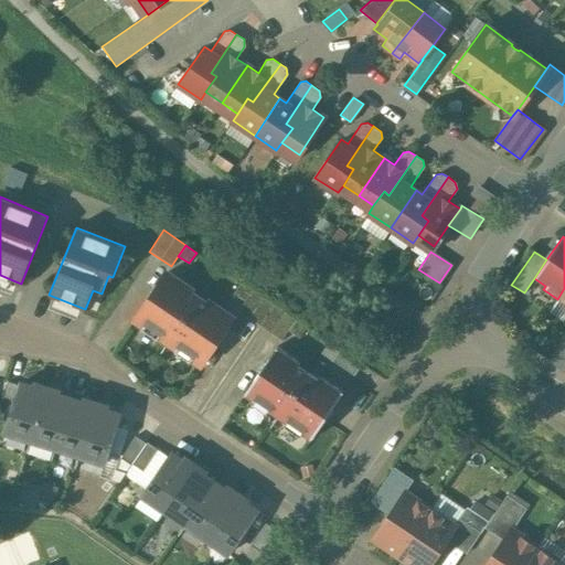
[(190,288),(167,272),(134,320),(142,326),(141,329),(157,339),(158,337),(167,342),(198,298),(188,291),(190,288)]
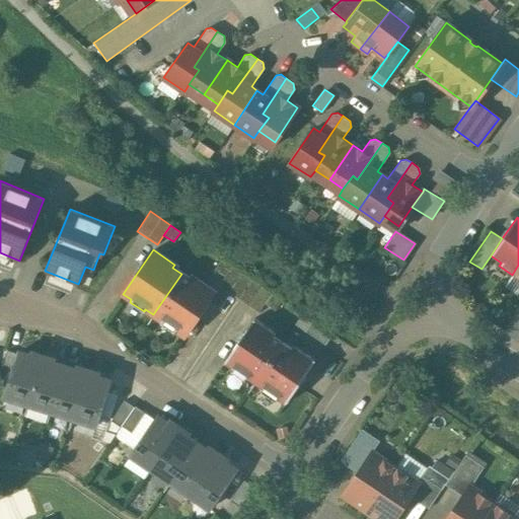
[(231,267),(221,260),(214,269),(224,276),(231,267)]
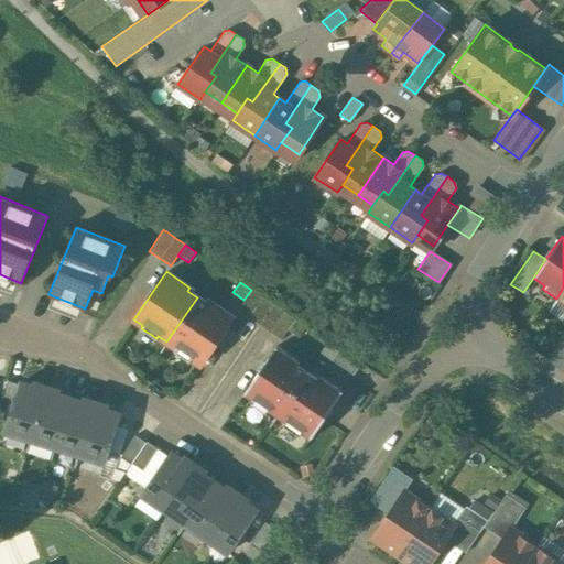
[(207,304),(197,297),(166,342),(175,348),(173,350),(188,361),(191,358),(199,365),(232,316),(208,301),(207,304)]
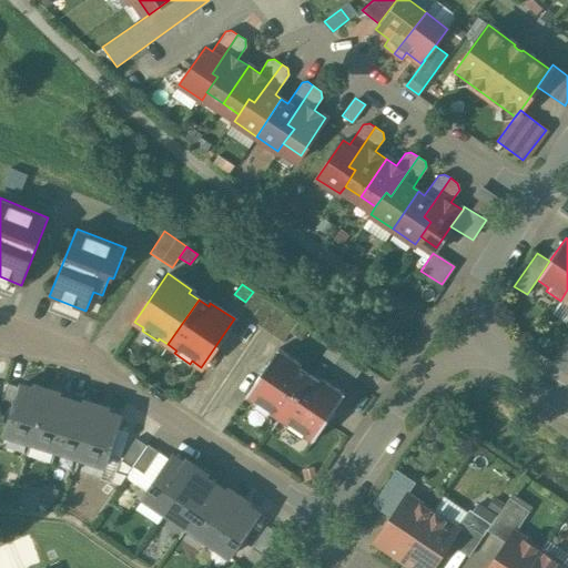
[(296,321),(290,332),(301,340),(307,328),(296,321)]
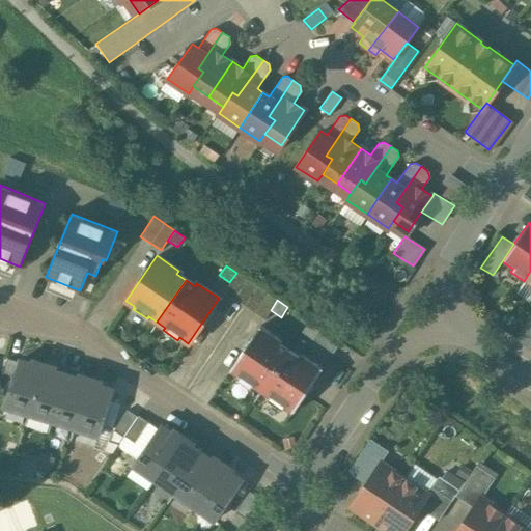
[(530,342),(530,313),(514,339),(528,347),(530,342)]
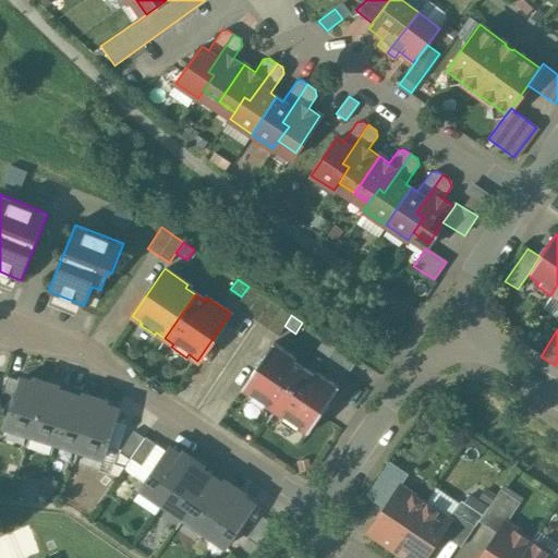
[(336,346),(324,338),(317,349),(328,356),(336,346)]
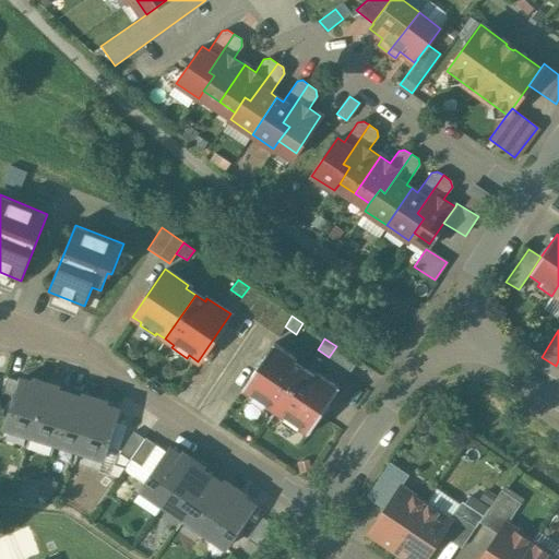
[(273,343),(240,390),(250,396),(248,399),(263,409),(265,406),(274,413),(304,368),(294,361),(296,358),(273,343)]
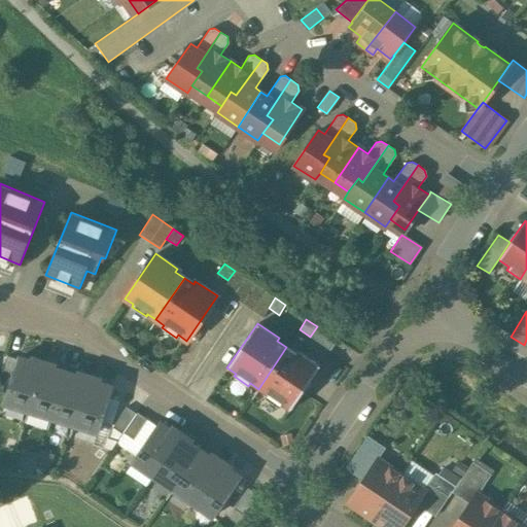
[(337,340),(317,326),(310,337),(329,350),(337,340)]
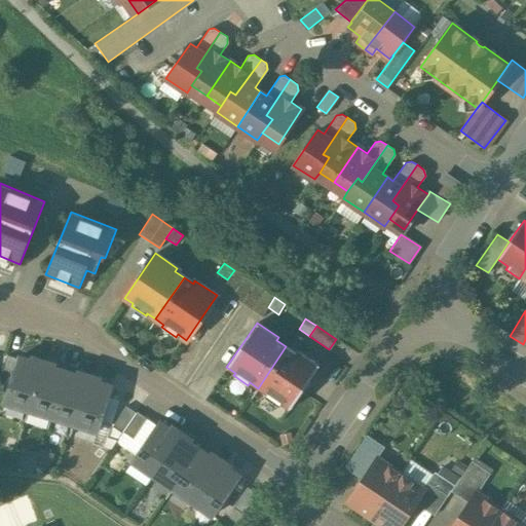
[(286,346),(258,388),(265,393),(264,397),(278,406),(279,403),(289,409),(318,365),(297,349),(295,352),(286,346)]
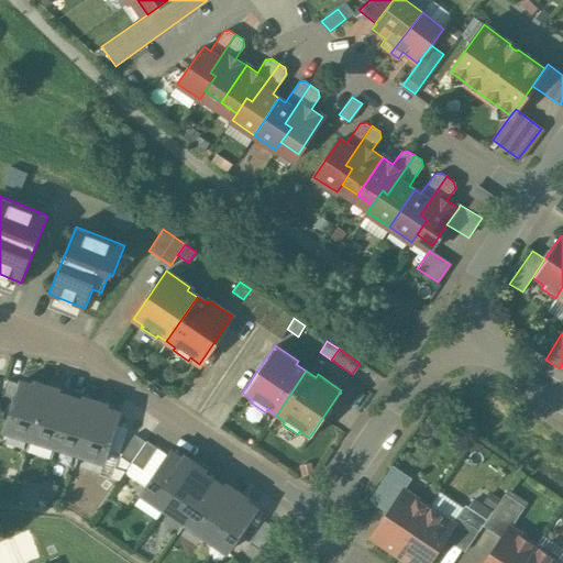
[(19,384),(7,379),(0,400),(0,405),(11,409),(19,384)]
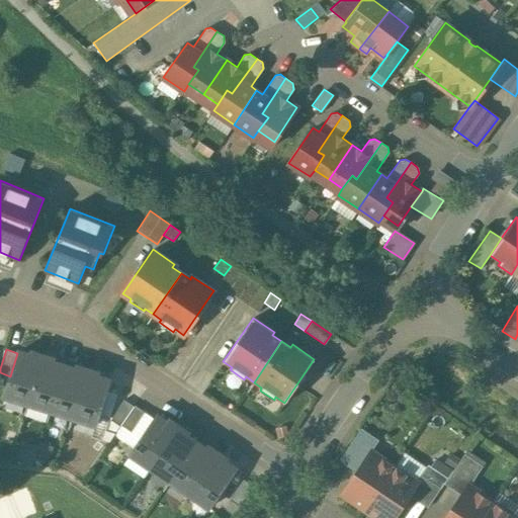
[(30,354),(18,350),(10,376),(4,397),(27,404),(42,355),(31,352),(30,354)]
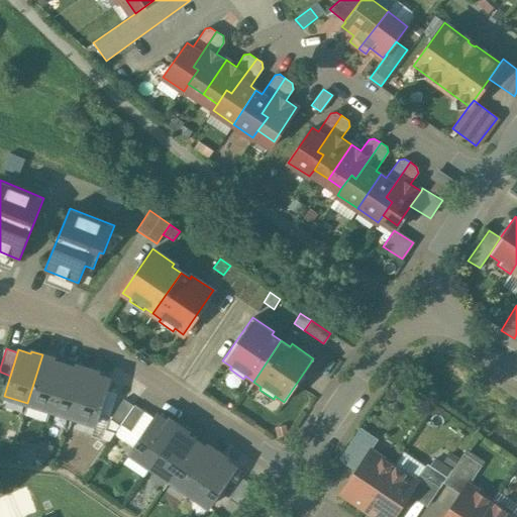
[(42,354),(27,403),(49,410),(64,364),(53,360),(53,357),(42,354)]
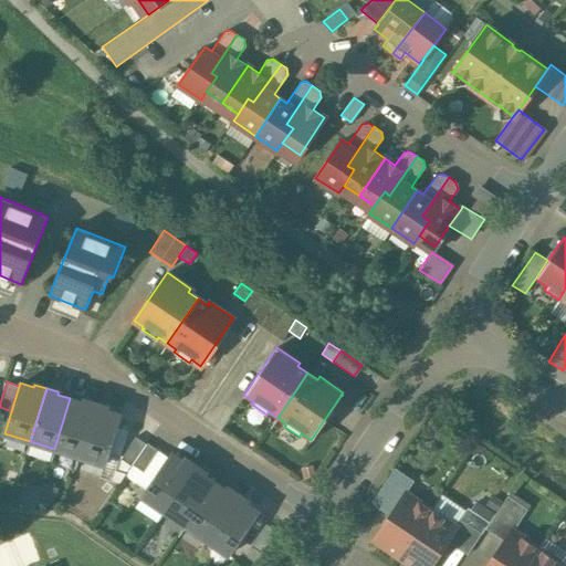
[(82,402),(70,398),(54,449),(77,457),(94,404),(83,399),(82,402)]
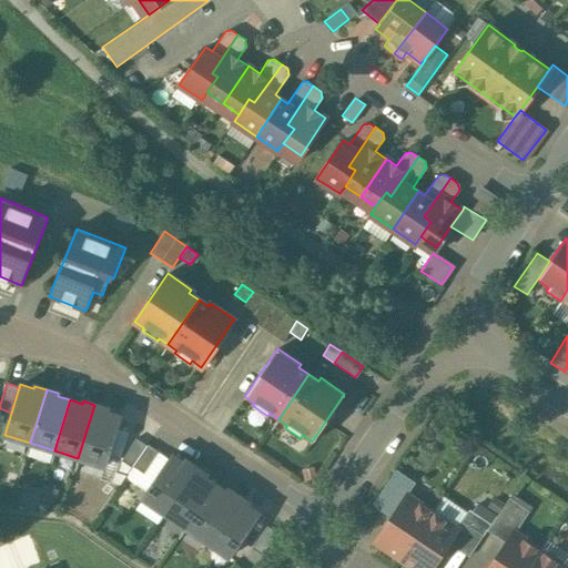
[(107,408),(94,405),(78,458),(103,466),(120,415),(105,412),(107,408)]
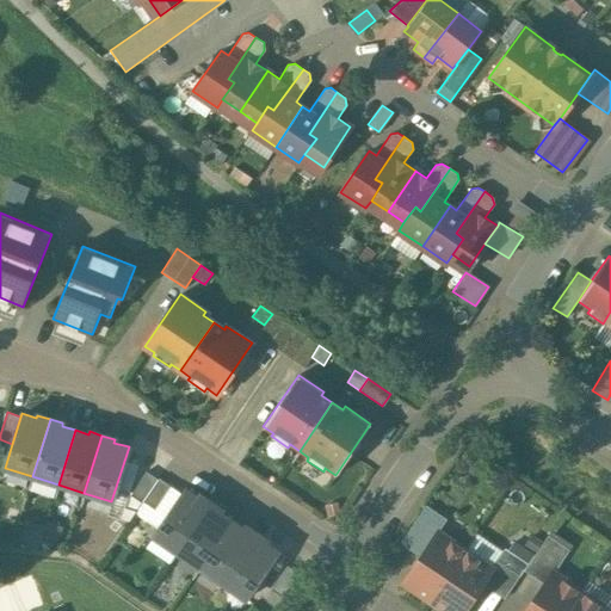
[(147,469),(131,493),(142,501),(158,477),(147,469)]
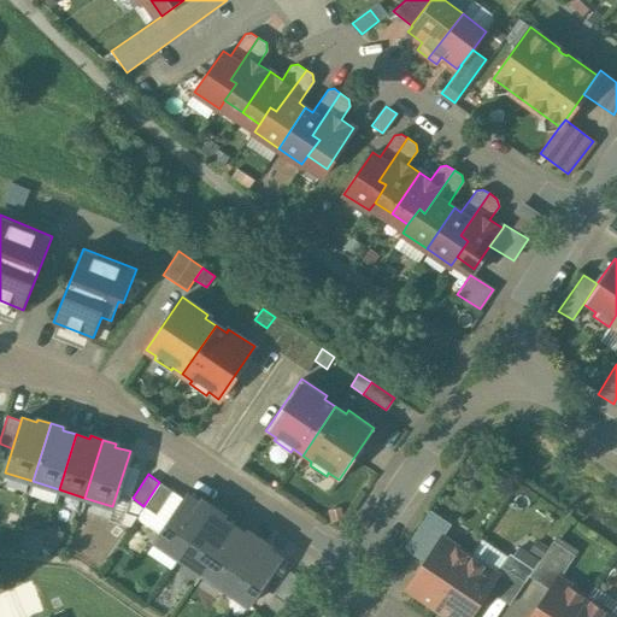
[(162,482),(145,506),(156,515),(172,491),(162,482)]
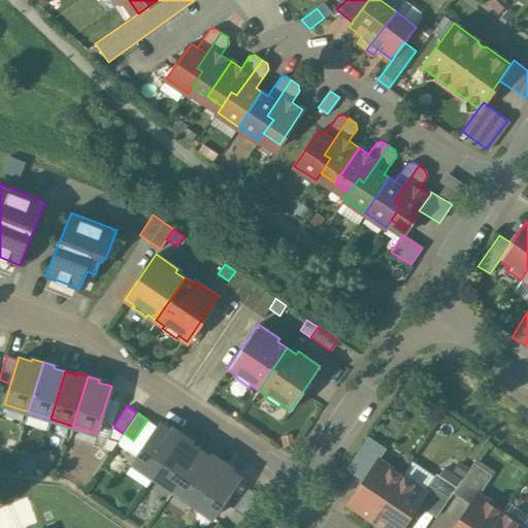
[(133,463),(154,477),(183,434),(177,431),(176,433),(172,430),(161,423),(133,463)]
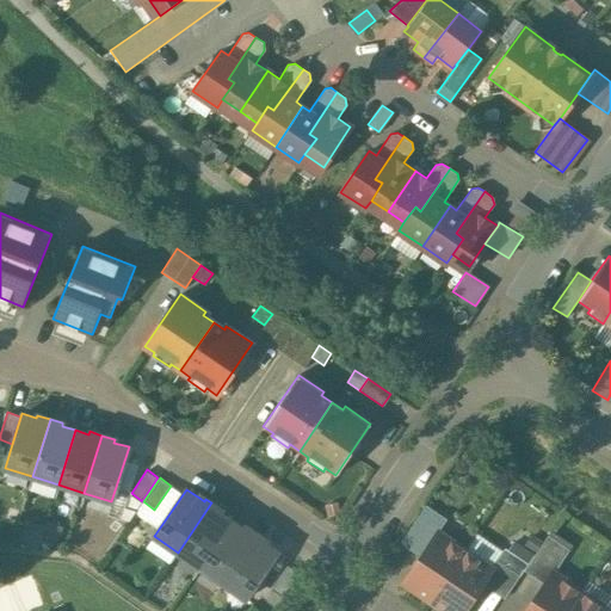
[(140,503),(129,497),(123,506),(133,513),(140,503)]
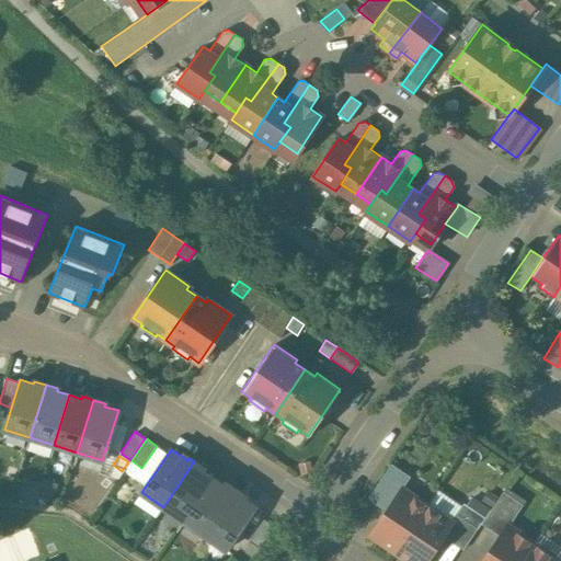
[(163,507),(183,521),(214,478),(203,471),(198,468),(199,466),(194,461),(163,507)]
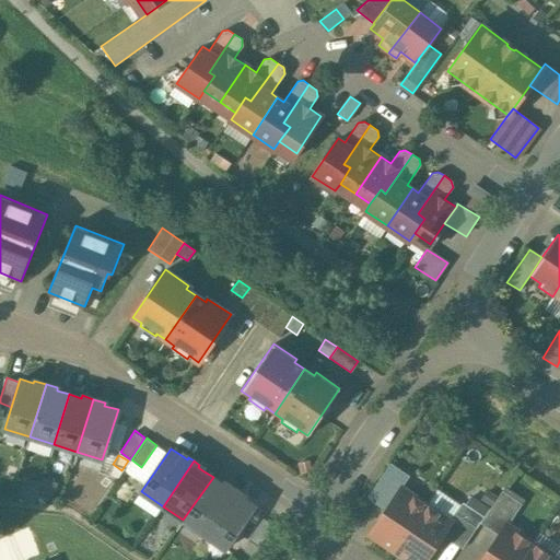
[(405,474),(391,464),(371,494),(385,503),(405,474)]
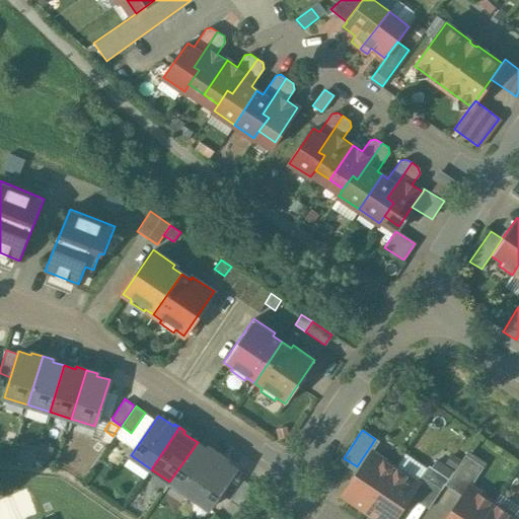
[(169,482),(190,495),(218,453),(213,450),(212,452),(208,449),(198,442),(169,482)]
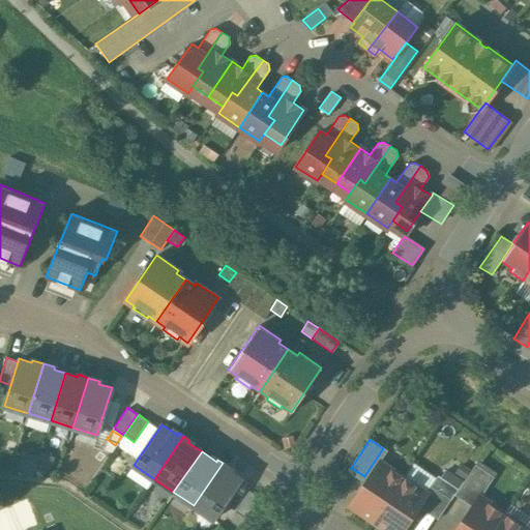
[(51,462),(39,458),(35,470),(48,473),(51,462)]
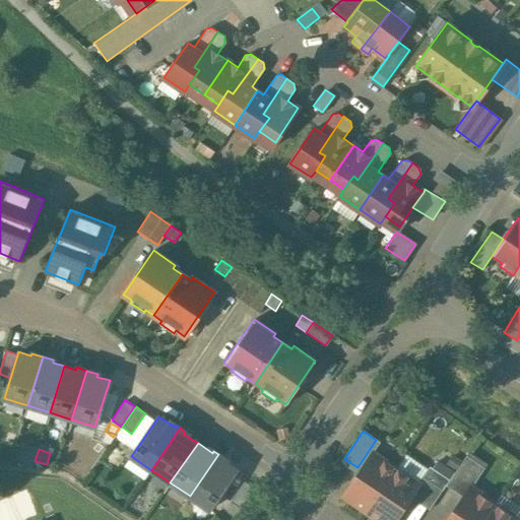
[(395,468),(372,452),(342,496),(366,512),(395,468)]
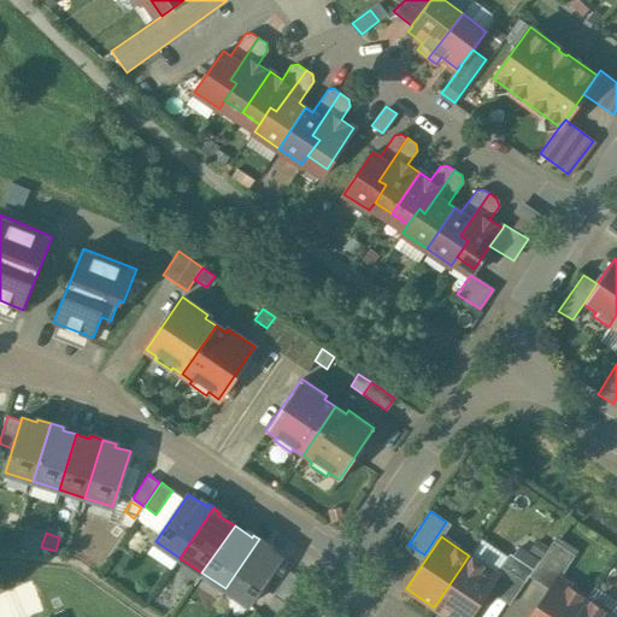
[(266,544),(259,539),(225,588),(250,605),(281,558),(269,550),(264,546),(266,544)]
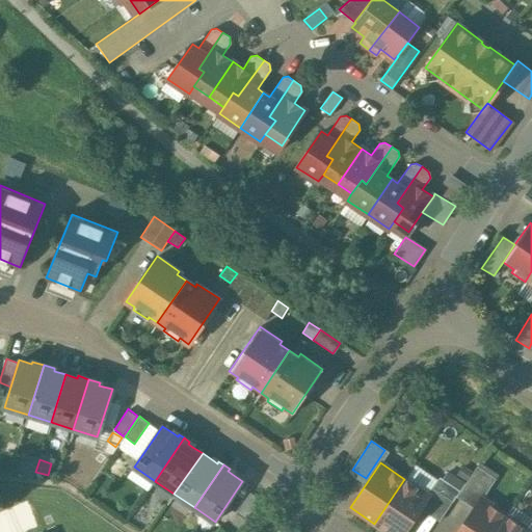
[(459,490),(455,497),(474,508),(479,500),(480,501),(495,478),(477,466),(459,490)]
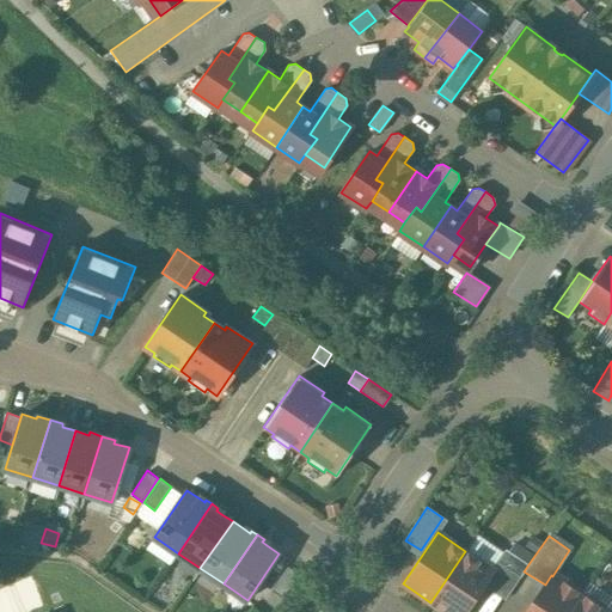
[(528,564),(505,549),(497,561),(520,576),(524,571),(528,564)]
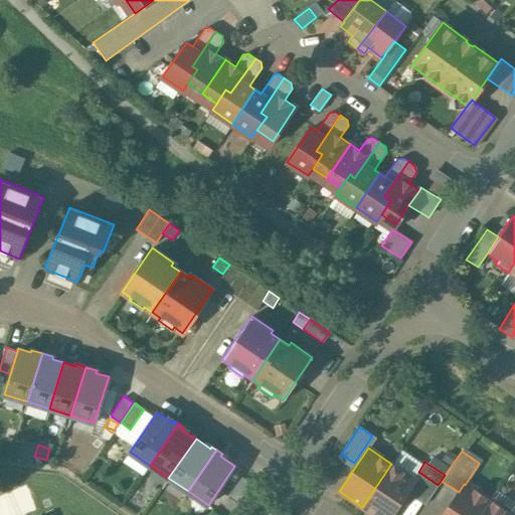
[(391,464),(362,507),(373,514),(389,514),(405,492),(414,479),(413,479),(391,464)]
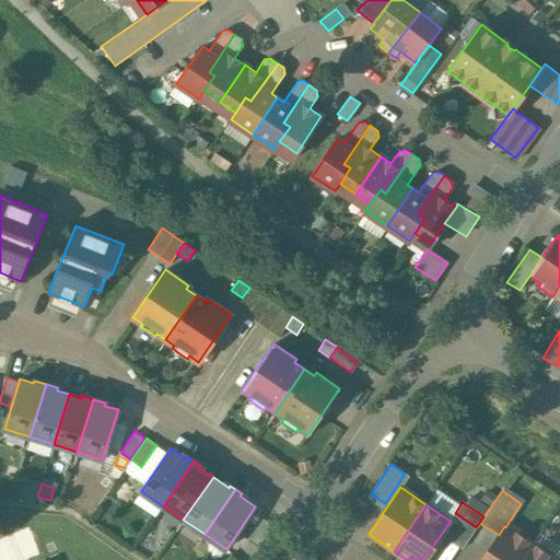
[(476,527),(455,513),(450,521),(451,521),(441,535),(462,548),(476,527)]
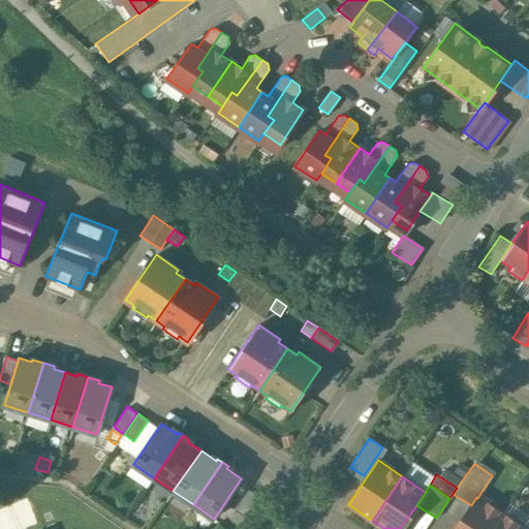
[(249,490),(235,509),(245,517),(259,497),(249,490)]
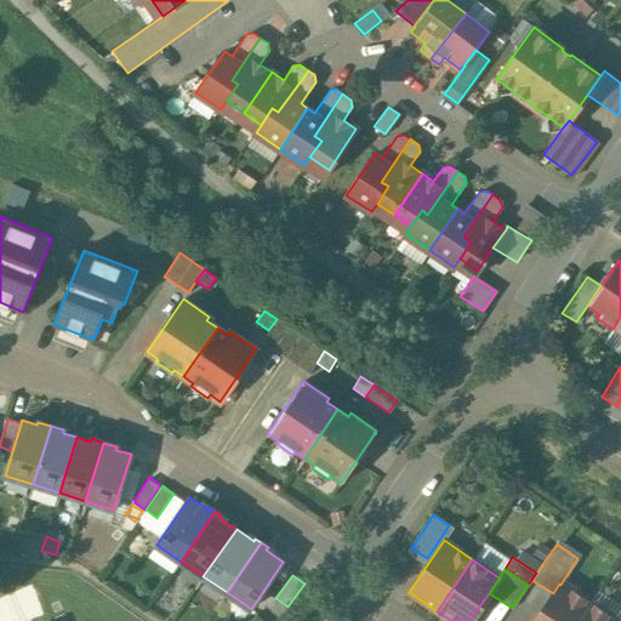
[(553,593),(534,620),(576,620),(588,603),(560,585),(559,584),(553,593)]
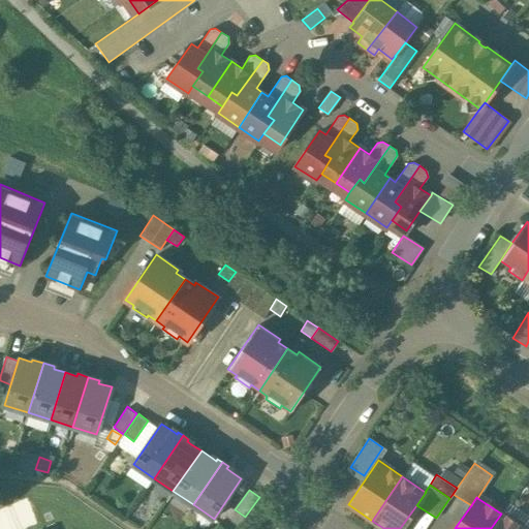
[(524,528),(501,514),(491,528),(524,528)]
